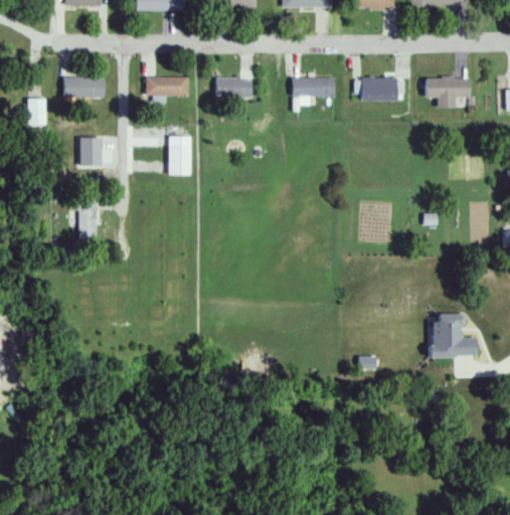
[(187,0),(135,0),(136,11),(188,11),(187,0)]
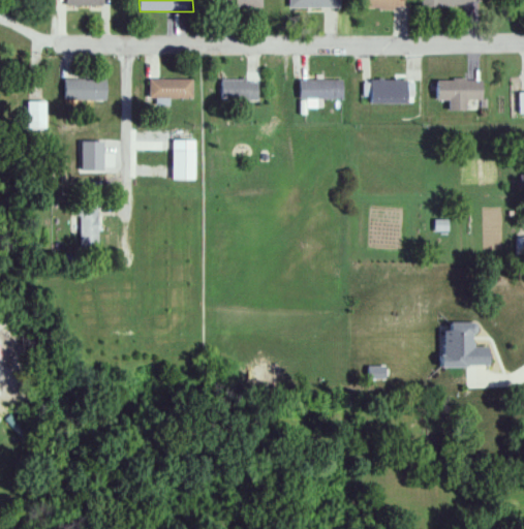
[(219,0),(219,11),(267,11),(267,0),(219,0)]
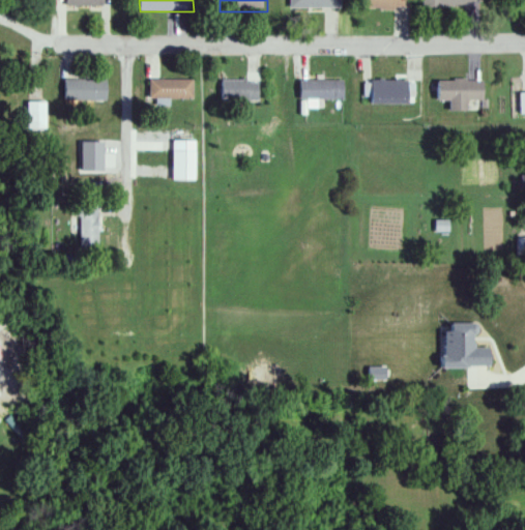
[(344,8),(344,0),(291,0),(292,8),(344,8)]
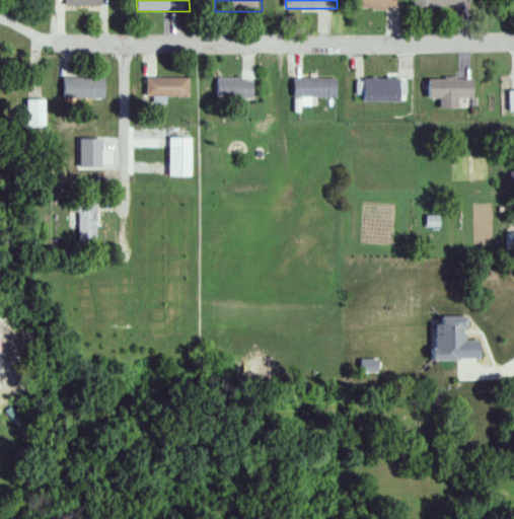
[(355,0),(356,9),(398,9),(398,0),(355,0)]
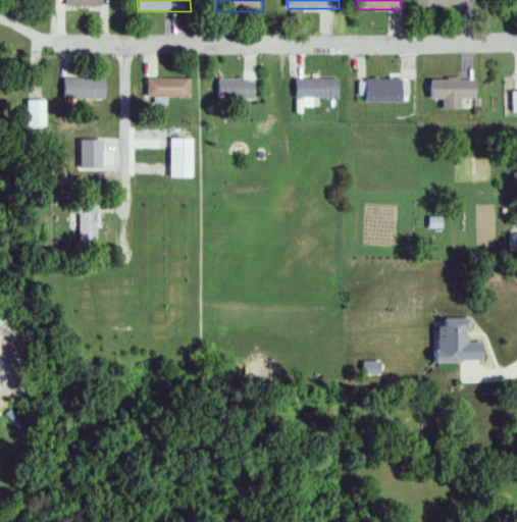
[(108,100),(108,79),(64,79),(64,100),(108,100)]
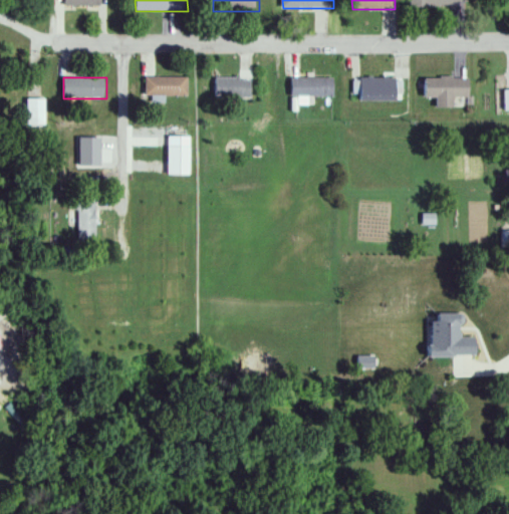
[(188,77),(146,77),(146,96),(188,96),(188,77)]
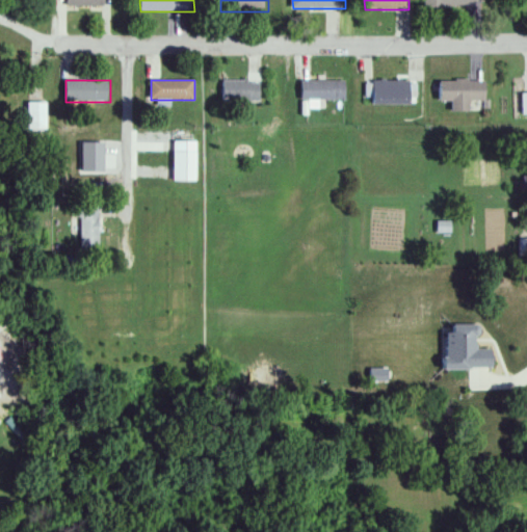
[(300,100),(349,100),(349,80),(300,80),(300,100)]
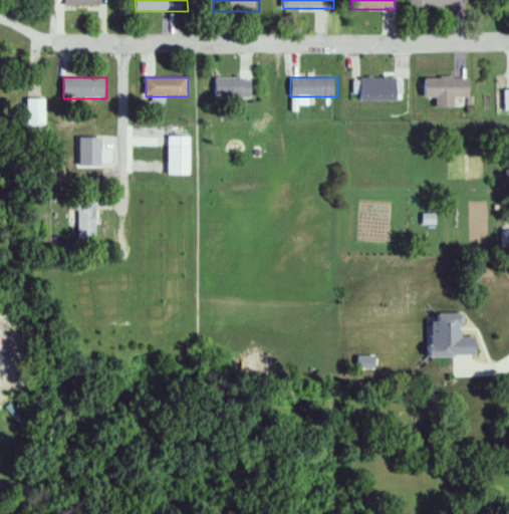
[(455,97),(470,97),(471,77),(424,77),(424,97),(437,97),(437,107),(455,107),(455,97)]
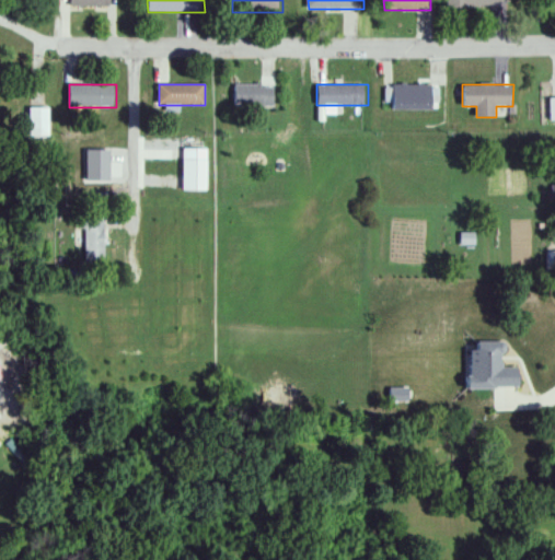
[(276,107),(276,85),(234,85),(234,107),(276,107)]
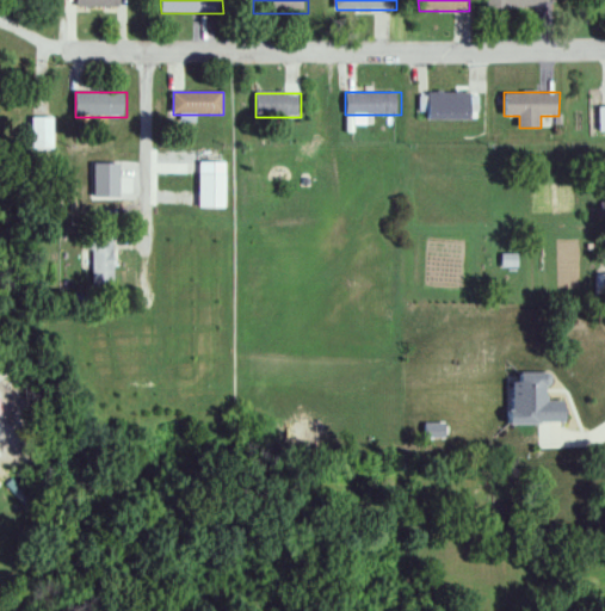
[(423,93),(423,119),(479,119),(479,93),(423,93)]
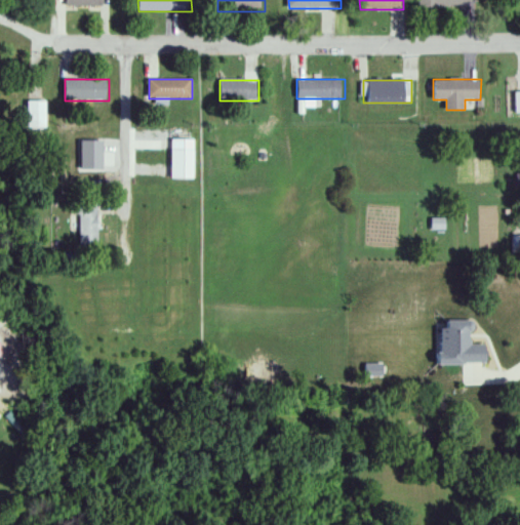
[(47,101),(29,101),(29,128),(47,128),(47,101)]
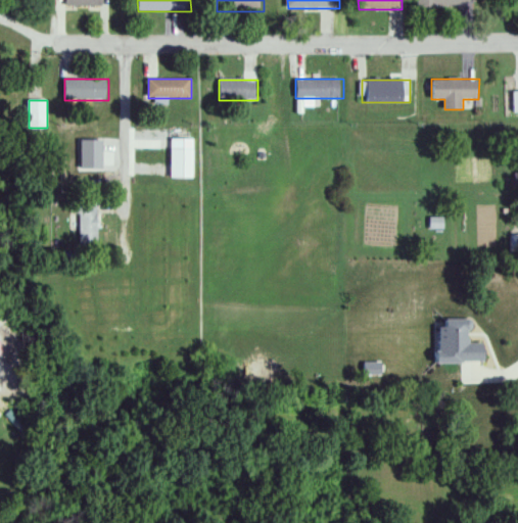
[(193,149),(170,148),(170,179),(193,179),(193,149)]
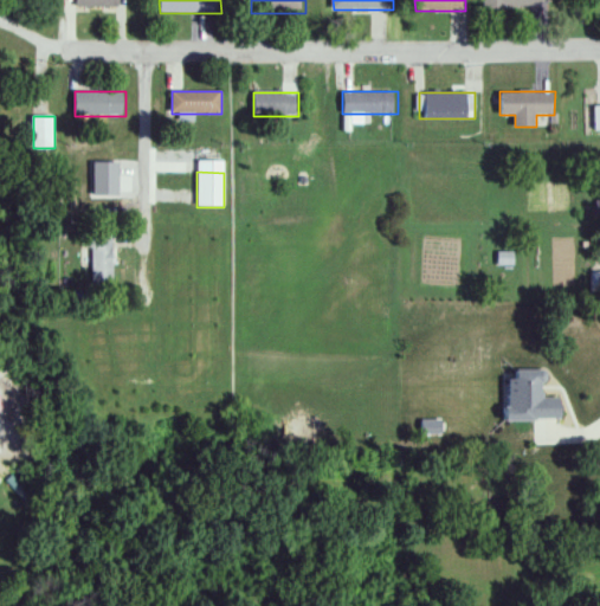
[(94,270),(94,287),(116,287),(116,233),(84,233),(84,270),(94,270)]
